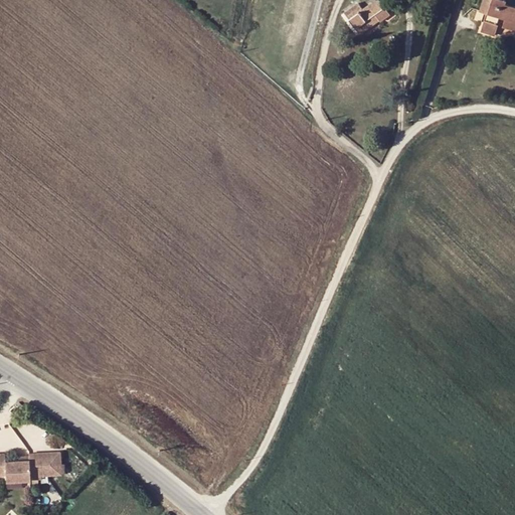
[(374,16),(378,21),(379,23),(389,15),(378,0),(376,0),(362,10),(358,4),(344,14),(359,35),(370,27),(366,22),(374,16)]
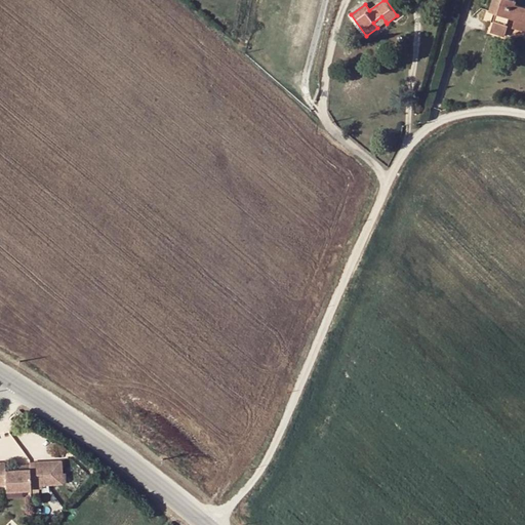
[(524,8),(523,8),(514,5),(514,1),(510,0),(492,0),(489,12),(495,14),(500,16),(498,23),(493,21),(489,32),(505,37),(507,31),(505,31),(509,18),(515,21),(524,24),(524,8)]
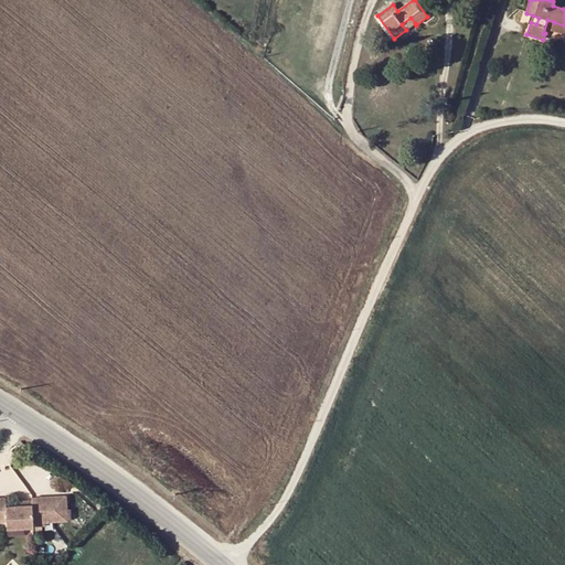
[(406,30),(415,23),(411,18),(402,24),(406,30)]
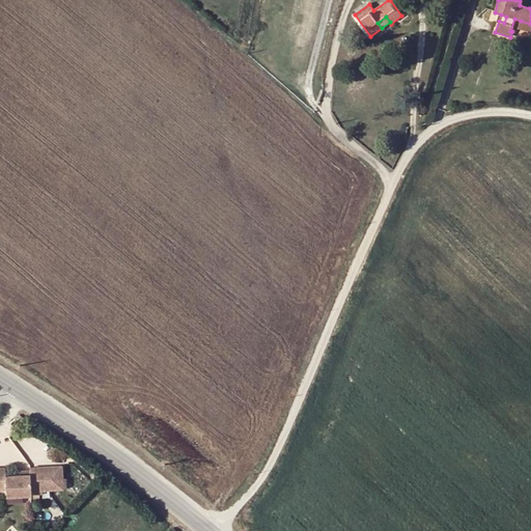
[(530,32),(530,29),(530,24),(521,21),(519,29),(530,32)]
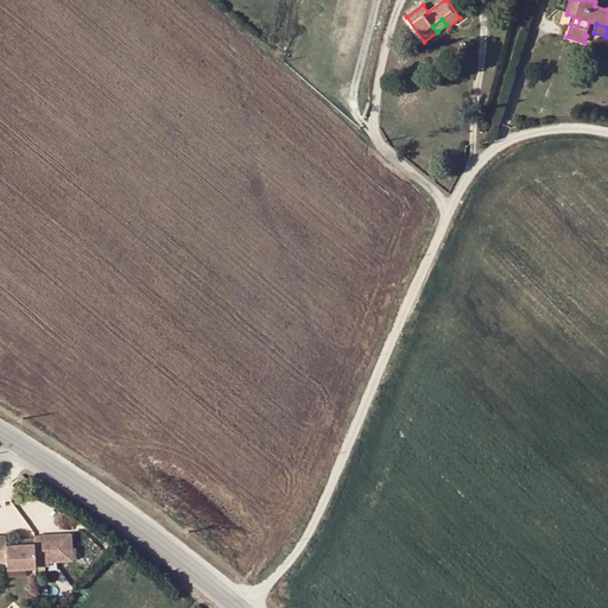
[(4,544),(4,534),(0,534),(0,561),(5,561),(5,568),(35,567),(33,562),(71,559),(70,533),(32,534),(32,537),(32,542),(20,542),(4,544)]
